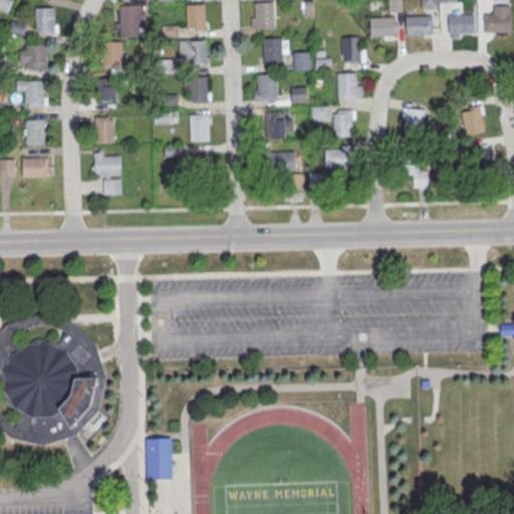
[(11,0),(0,0),(0,8),(6,11),(11,0)]
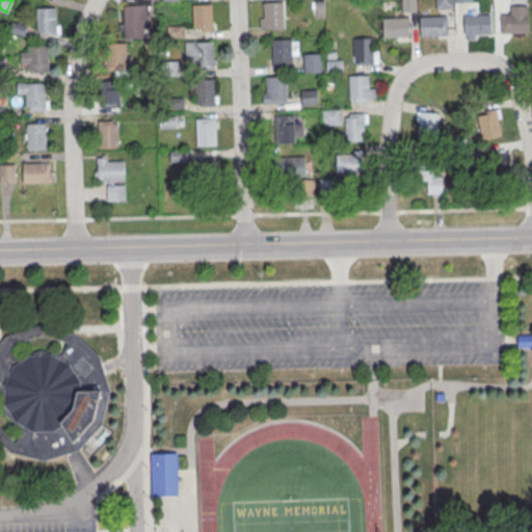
[(157,0),(139,0),(140,4),(122,4),(122,37),(147,37),(147,1),(157,1),(157,0)]
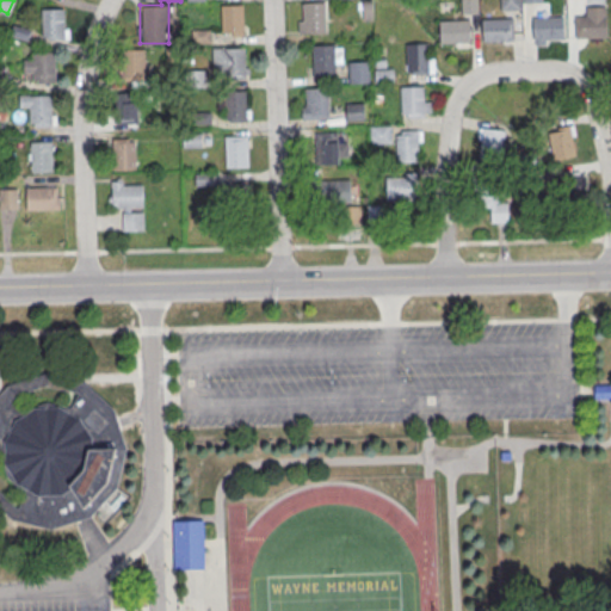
[(477,0),(461,0),(461,12),(477,12),(477,0)]
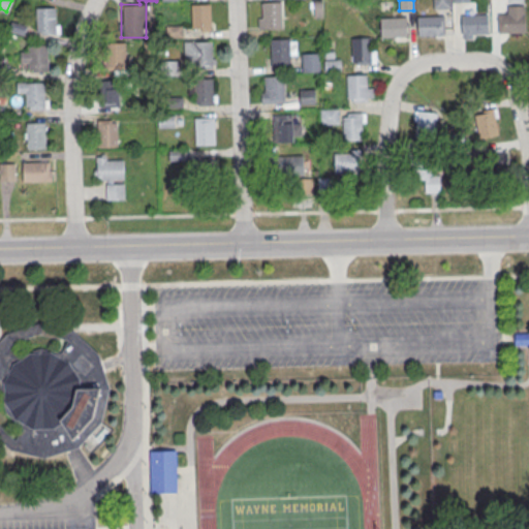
[(262,3),(281,3),(282,30),(263,31),(262,3)]
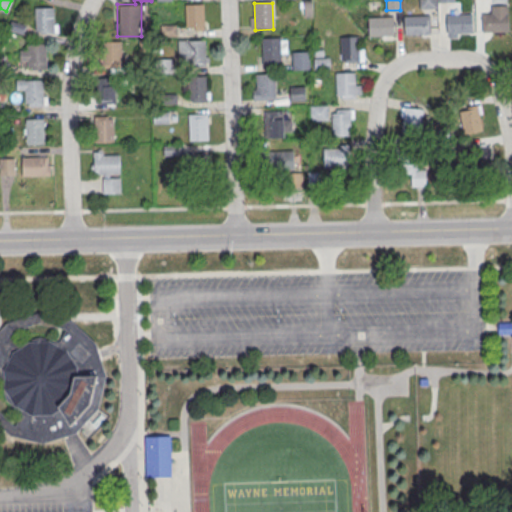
[(186,6),(204,5),(205,31),(186,32),(186,6)]
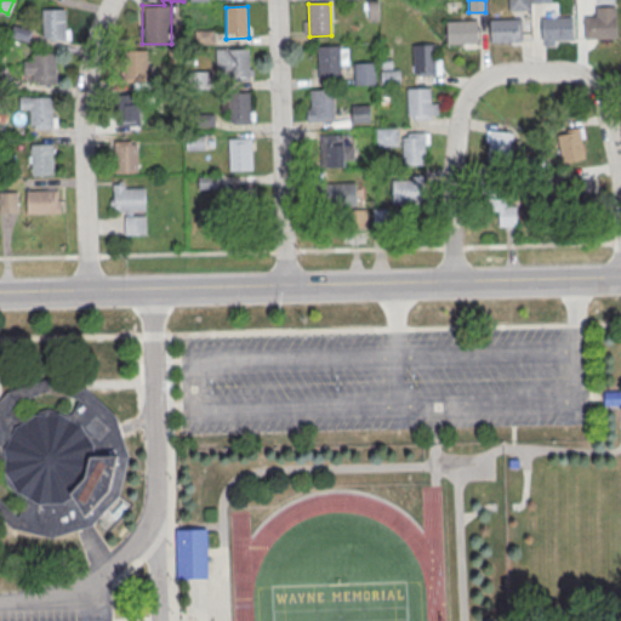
[(43,11),(66,10),(67,41),(44,43),(43,11)]
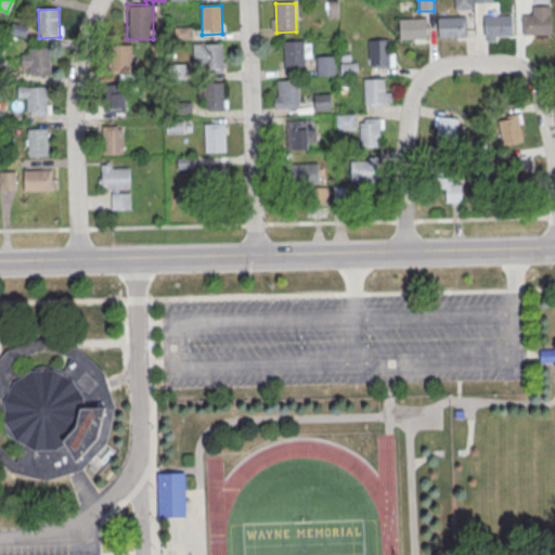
[(523,16),(550,15),(551,36),(524,37),(523,16)]
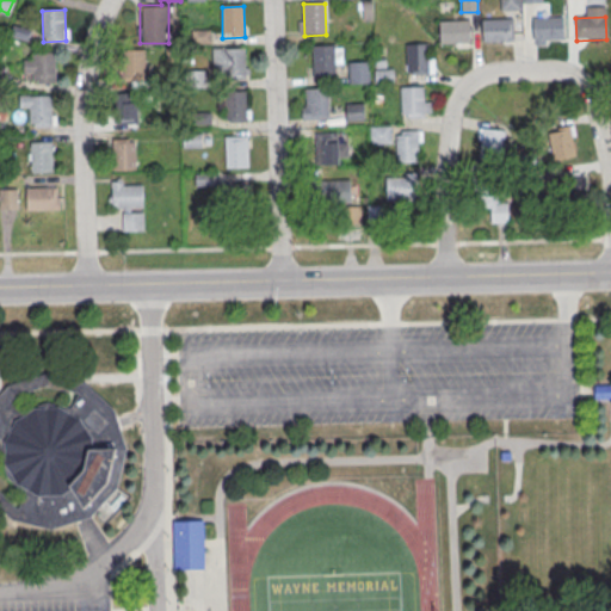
[(534,19),(563,18),(563,41),(534,42),(534,19)]
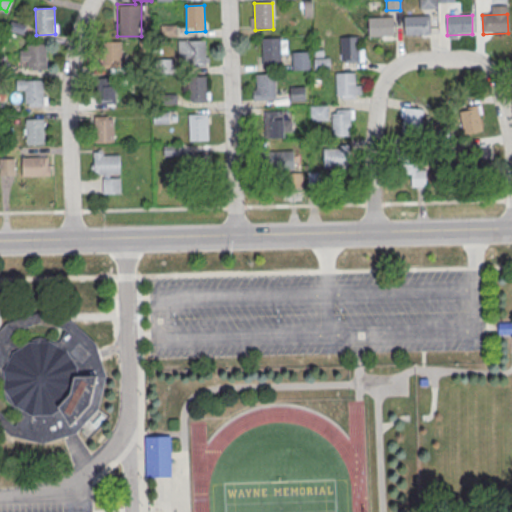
[(404,18),(429,17),(430,35),(405,36),(404,18)]
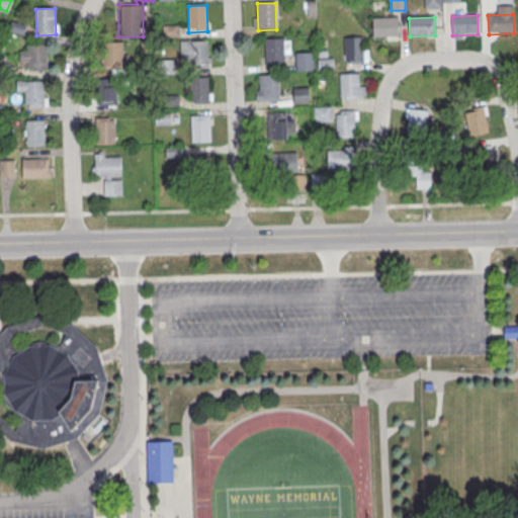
[(372,18),(398,18),(399,36),(373,37),(372,18)]
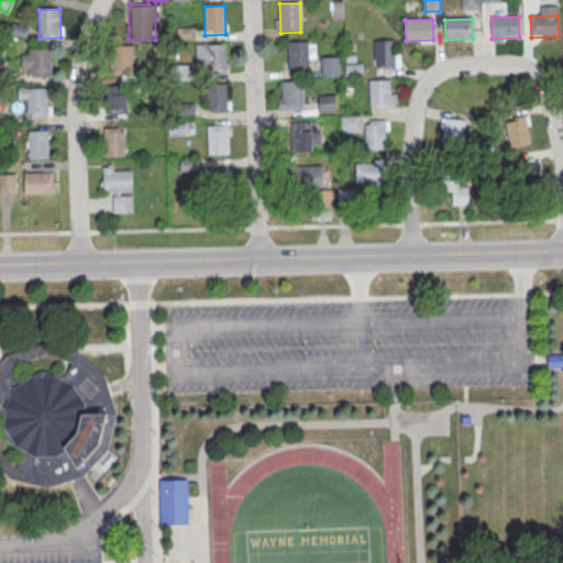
[(374,42),(395,41),(396,69),(375,70),(374,42)]
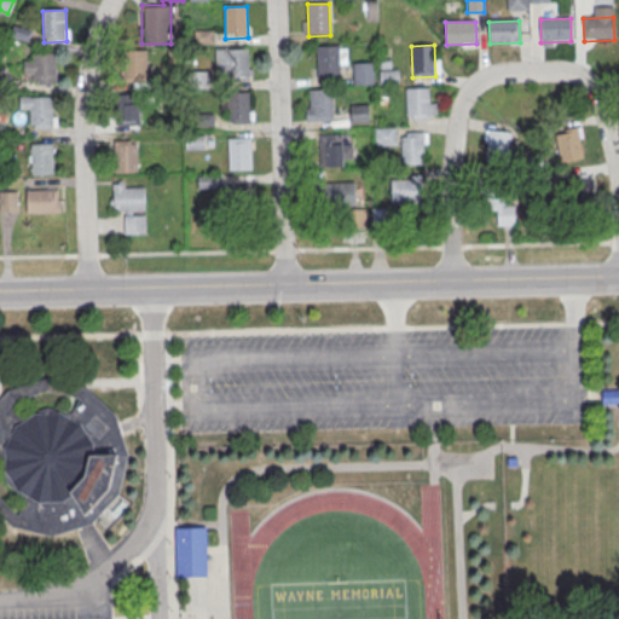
[(317,47),(340,46),(341,79),(318,79),(317,47)]
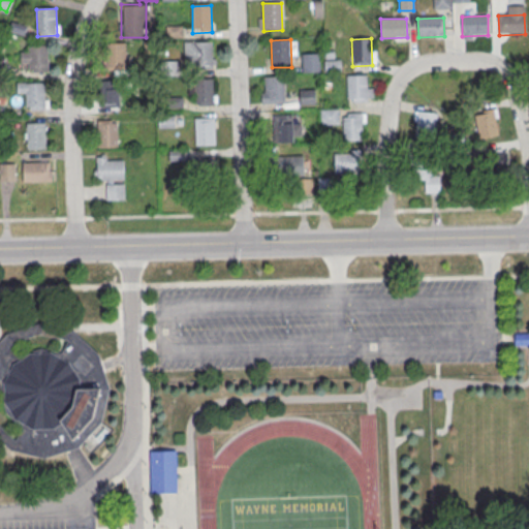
[(185,42),(212,41),(213,69),(197,70),(197,66),(185,67),(185,42)]
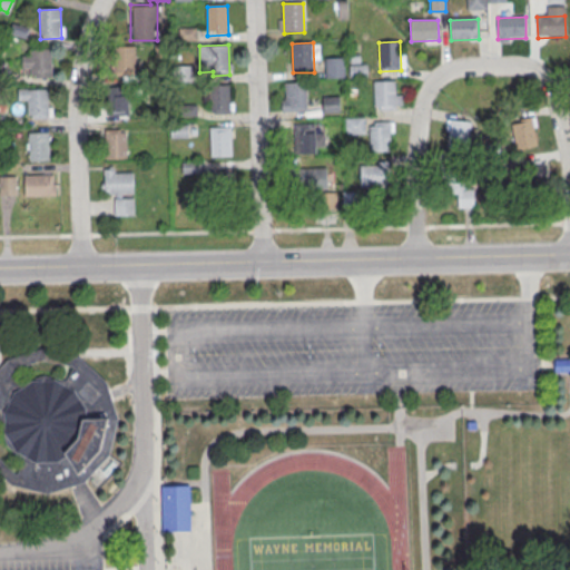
[(115,47),(136,47),(137,76),(116,77),(115,47)]
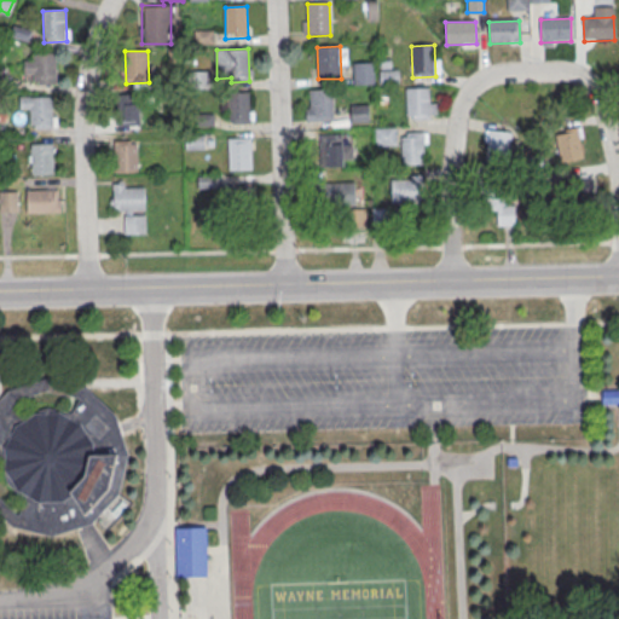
[(34,55),(56,55),(57,86),(34,87),(34,55)]
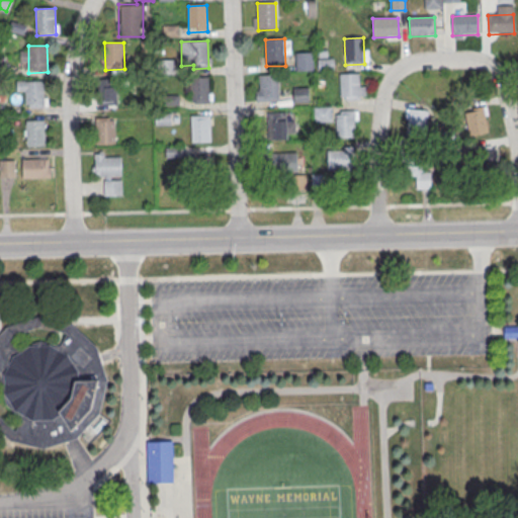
[(313,52),(294,52),(294,70),(313,70),(313,52)]
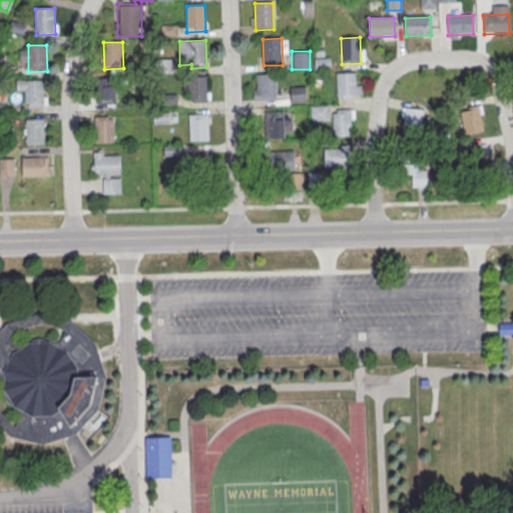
[(315,68),(330,68),(330,54),(315,54),(315,68)]
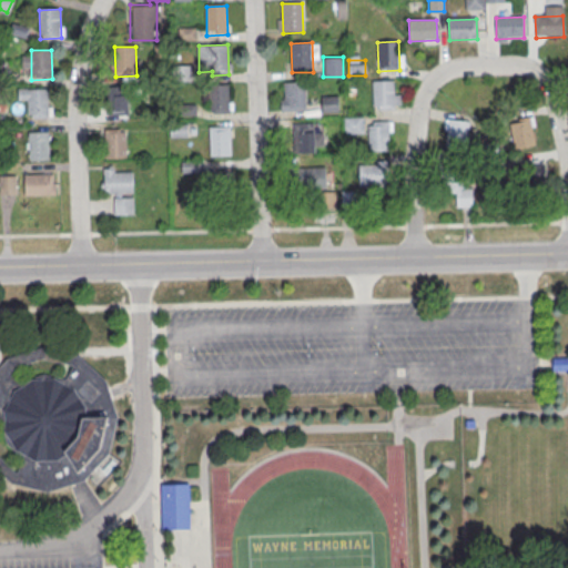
[(373,81),(394,80),(395,109),(374,110),(373,81)]
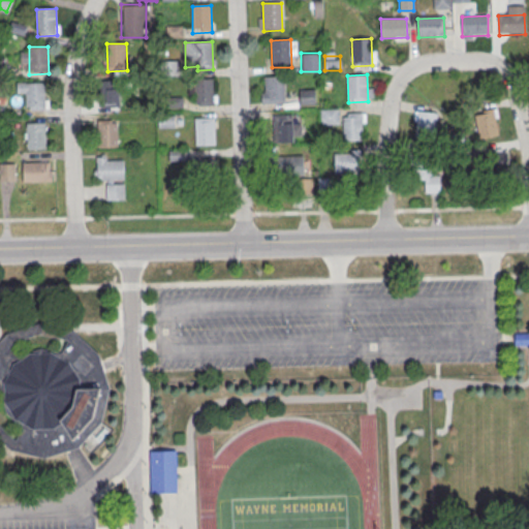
[(266,78),(284,78),(285,104),(267,104),(266,78)]
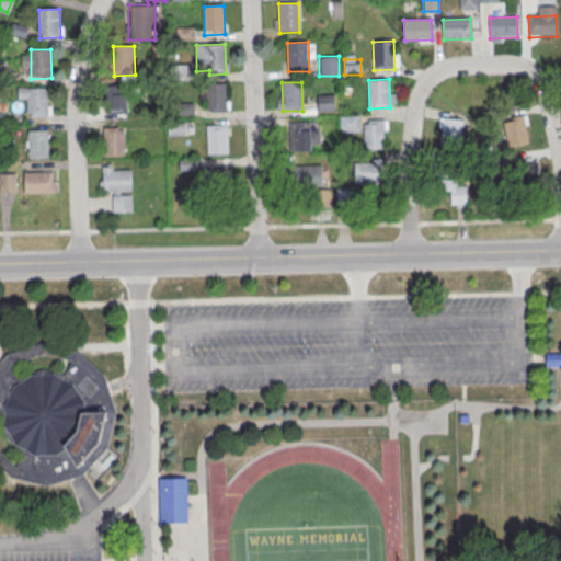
[(205,84),(226,84),(226,113),(206,114),(205,84)]
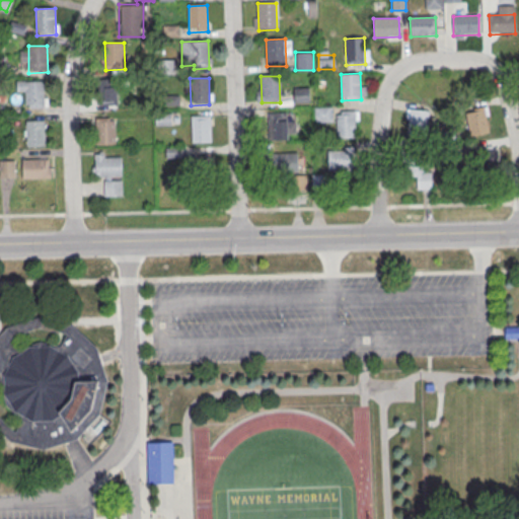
[(98,101),(117,101),(117,81),(98,81),(98,101)]
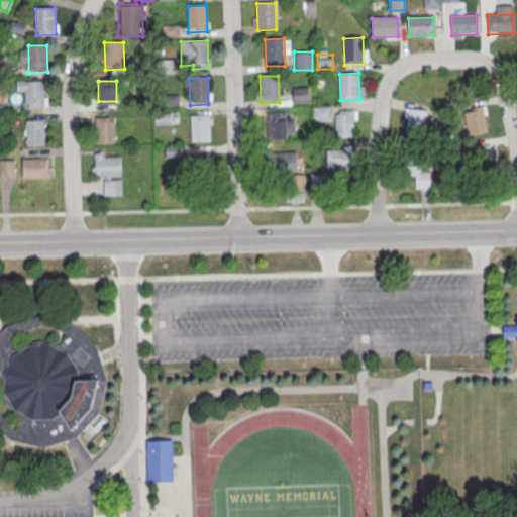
[(24,83),(43,82),(44,108),(25,109),(24,83)]
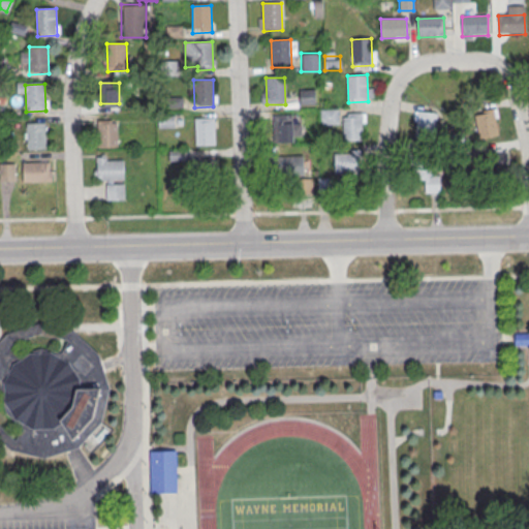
[(299,103),(315,103),(315,88),(299,88),(299,103)]
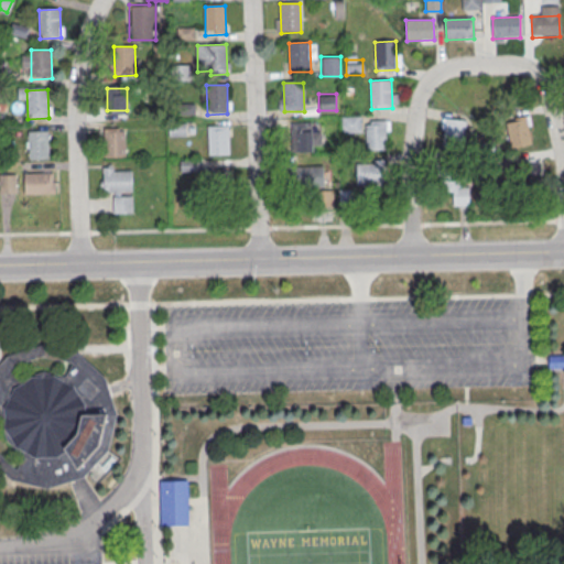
[(342,116),(342,132),(361,132),(361,116),(342,116)]
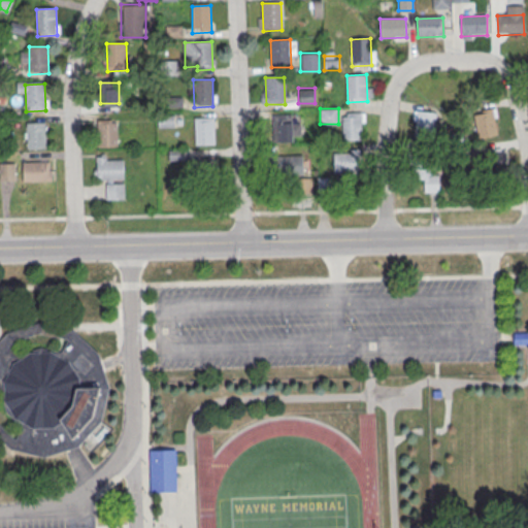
[(477,136),(497,134),(495,108),(474,110),(477,136)]
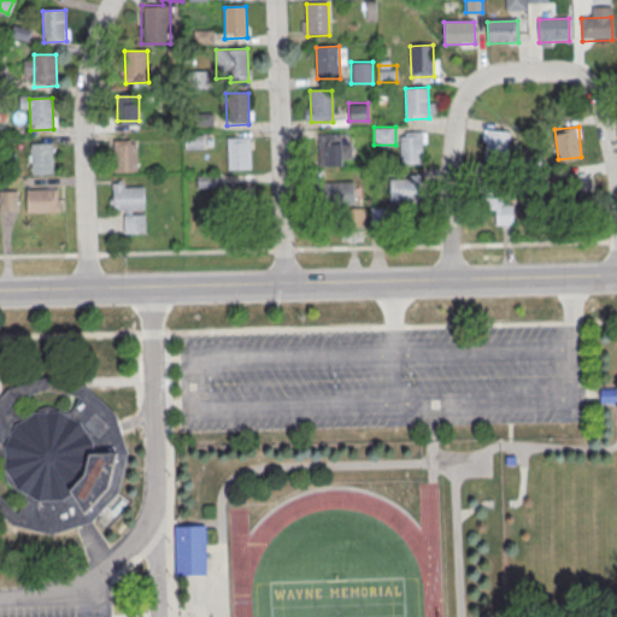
[(509,156),(509,130),(483,130),(483,156),(509,156)]
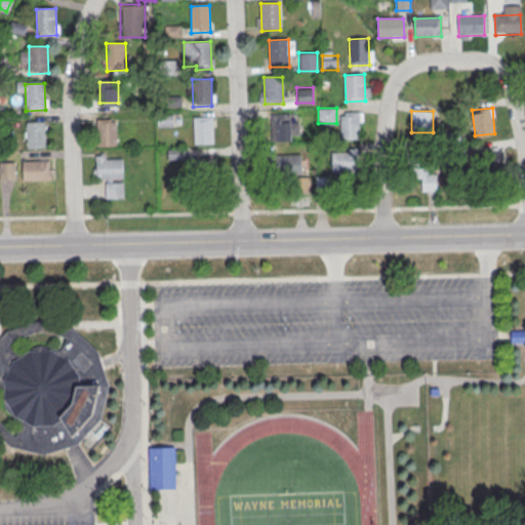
[(340,114),(359,113),(360,139),(341,140),(340,114)]
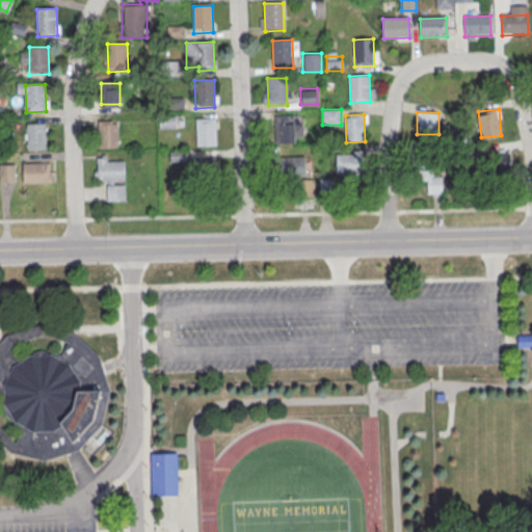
[(159,116),(159,127),(176,127),(176,116),(159,116)]
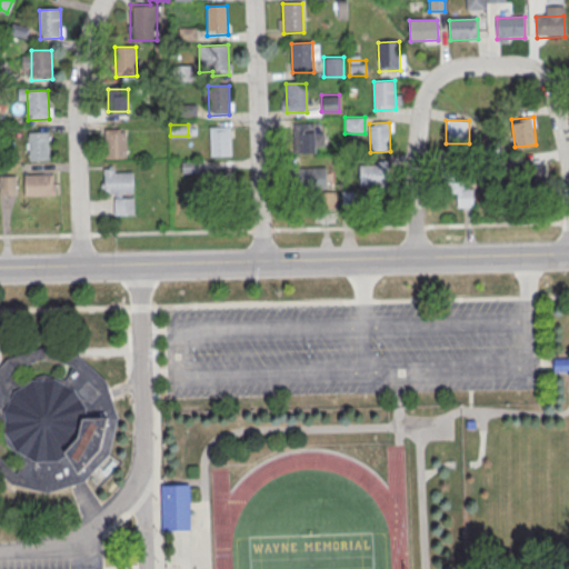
[(295,126),(315,125),(316,153),(295,155),(295,126)]
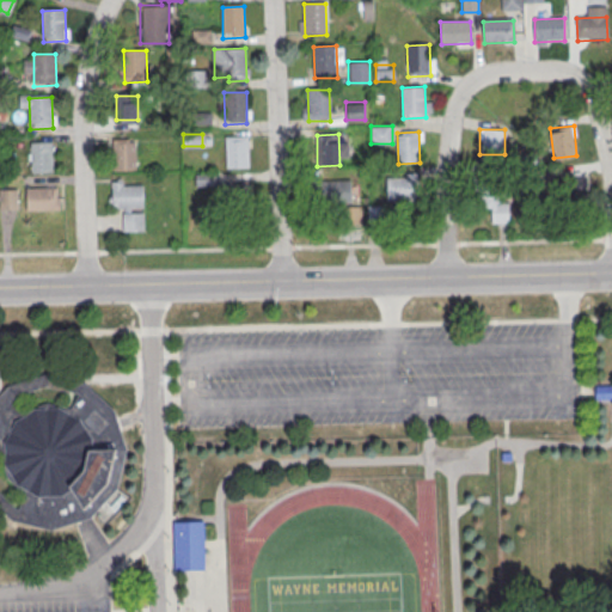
[(227,139),(249,138),(250,169),(227,170),(227,139)]
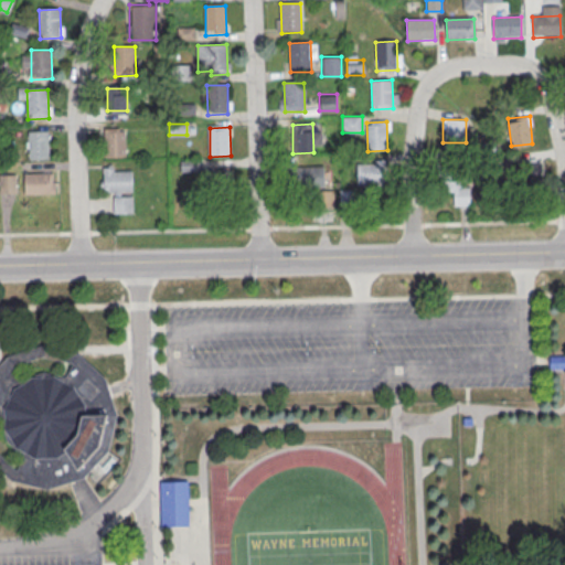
[(126,156),(126,129),(103,129),(103,156),(126,156)]
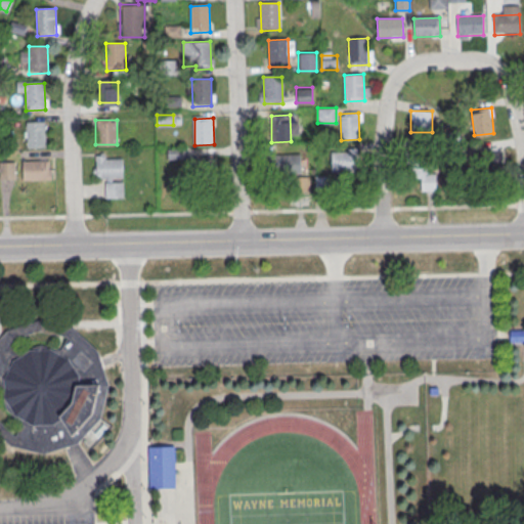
[(27,123),(45,122),(46,148),(28,149),(27,123)]
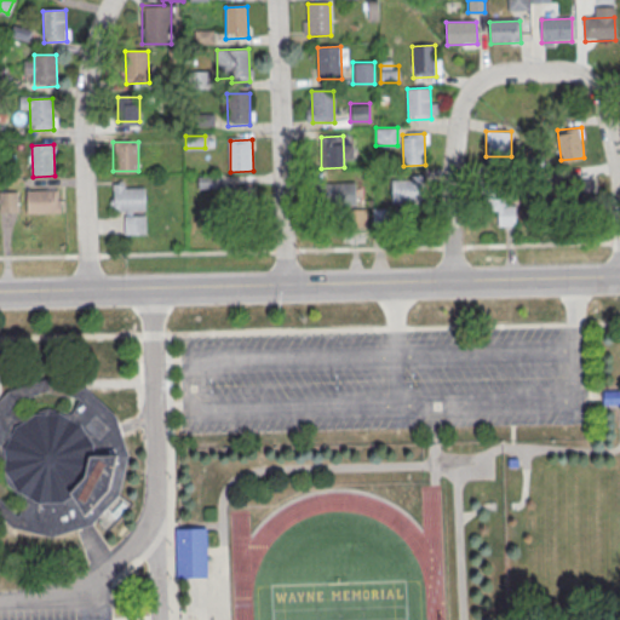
[(397,176),(397,204),(424,204),(424,176),(397,176)]
